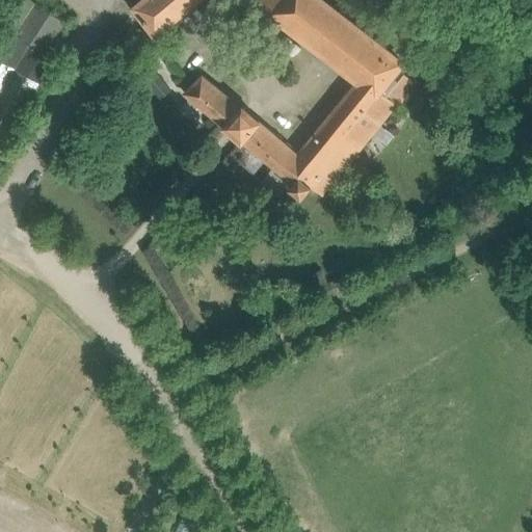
[(139,0),(134,5),(156,34),(195,0),(139,0)]
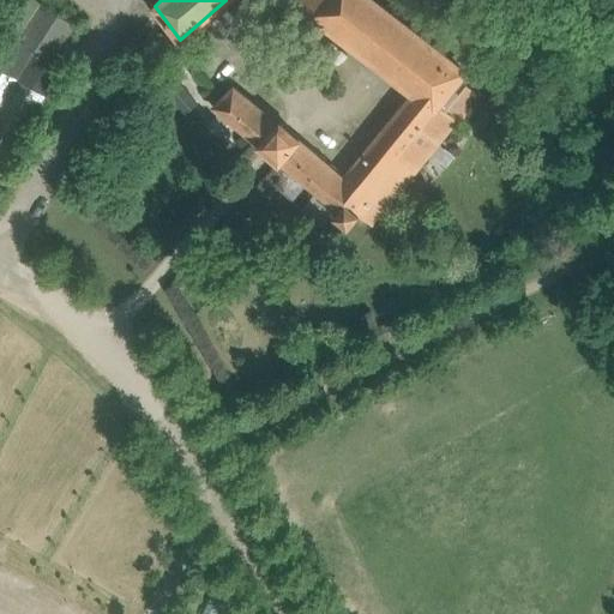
[(467,73),(371,0),(293,0),(292,1),(413,96),(440,107),(459,82),(467,73)]
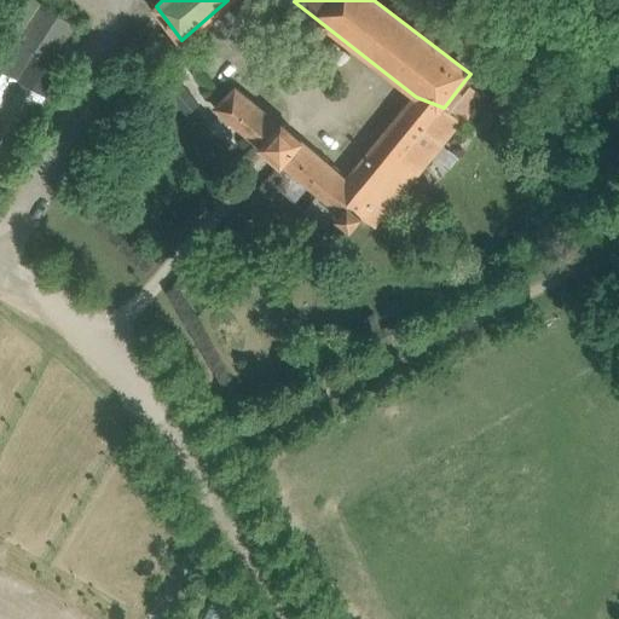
[(75,24),(44,4),(21,39),(52,59),(75,24)]
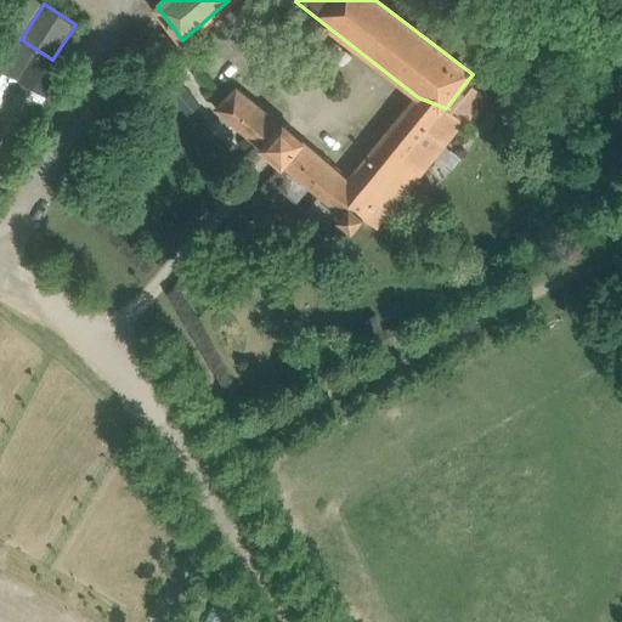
[(13,41),(6,37),(0,45),(0,176),(66,68),(52,60),(21,39),(17,37),(13,41)]
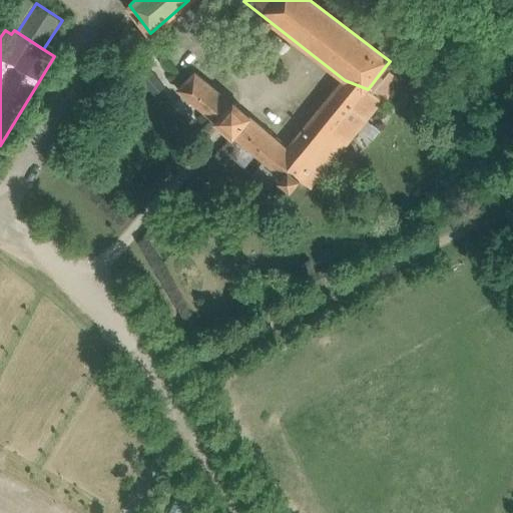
[(146,66),(134,78),(153,97),(165,85),(146,66)]
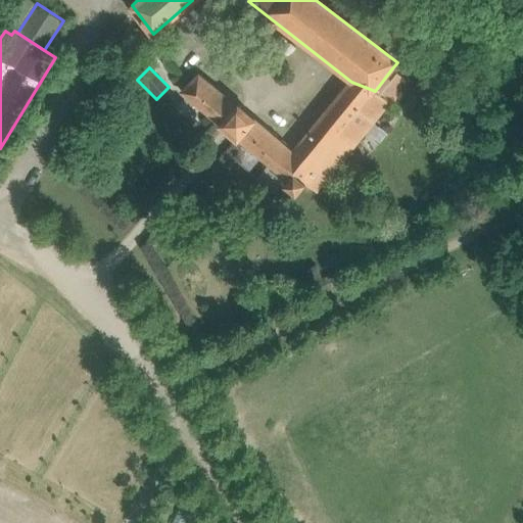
[(375,91),(389,102),(407,81),(391,69),(375,91)]
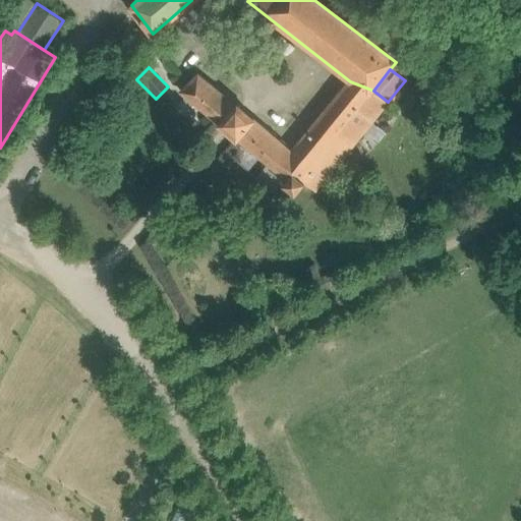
[(239,108),(198,73),(181,91),(223,125),(239,108)]
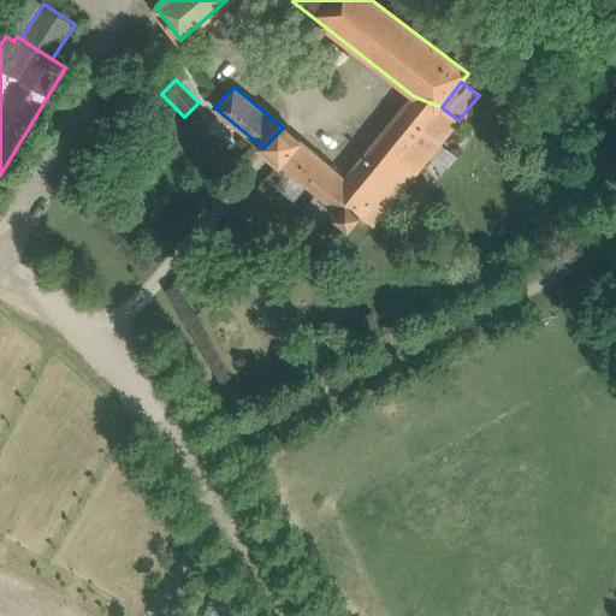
[(414,96),(357,165),(396,197),(427,159),(439,144),(458,120),(442,107),(414,96)]
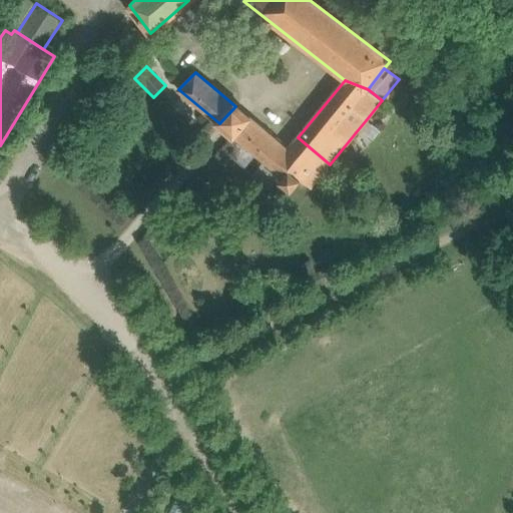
[(241,111),(235,106),(219,123),(225,128),(230,132),(246,115),(241,111)]
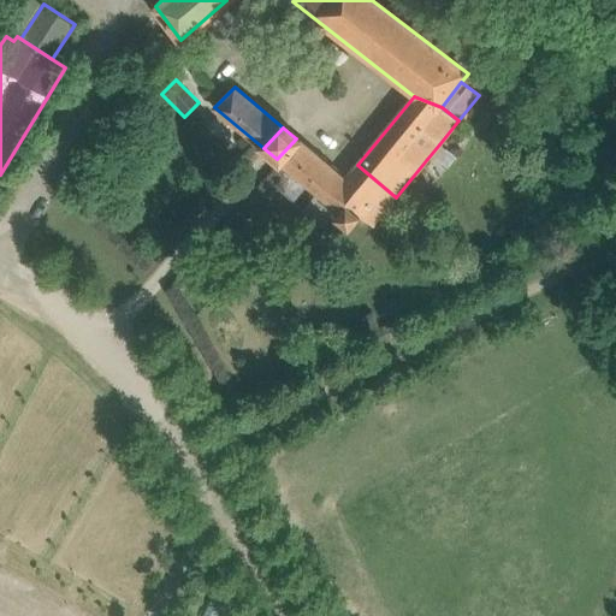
[(357,165),(345,181),(296,138),(277,159),(339,212),(336,218),(349,229),(360,217),(372,226),(396,197),(357,165)]
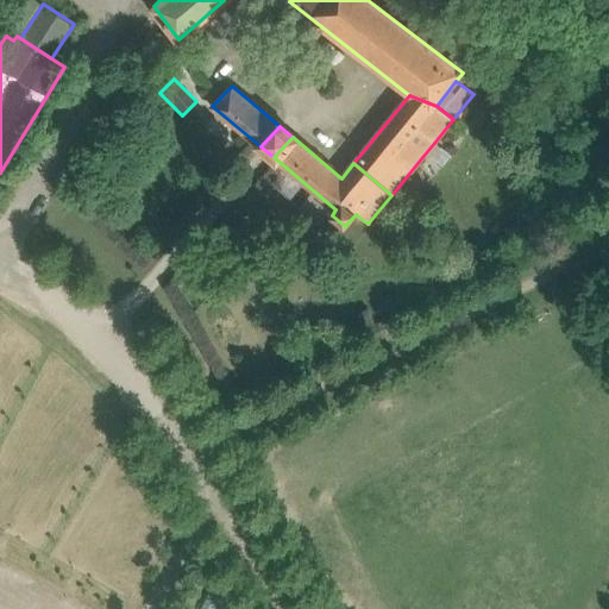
[(434,143),(422,157),(438,170),(450,155),(434,143)]
